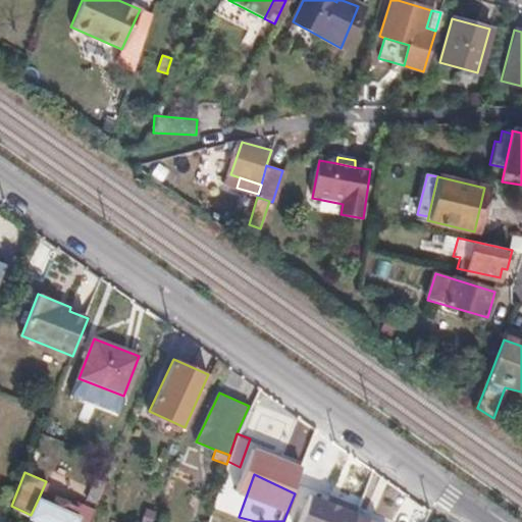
[(31,515),(44,521),(90,521),(106,482),(96,477),(81,509),(53,497),(50,503),(39,498),(31,515)]
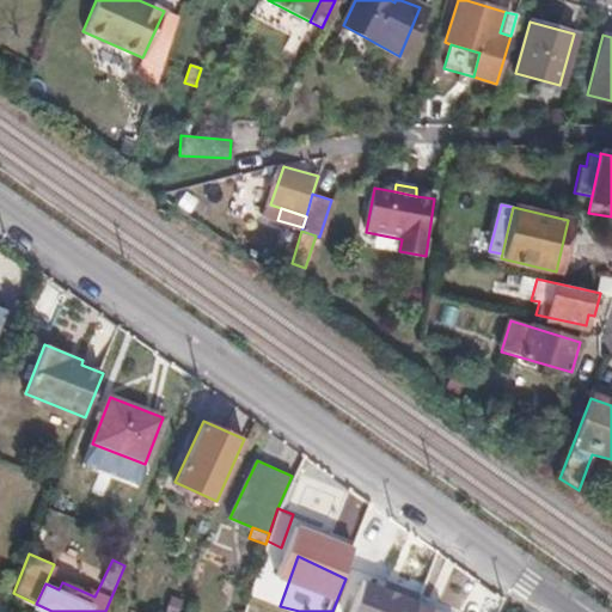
[(395,611),(399,601),(346,579),(332,611),(395,611)]
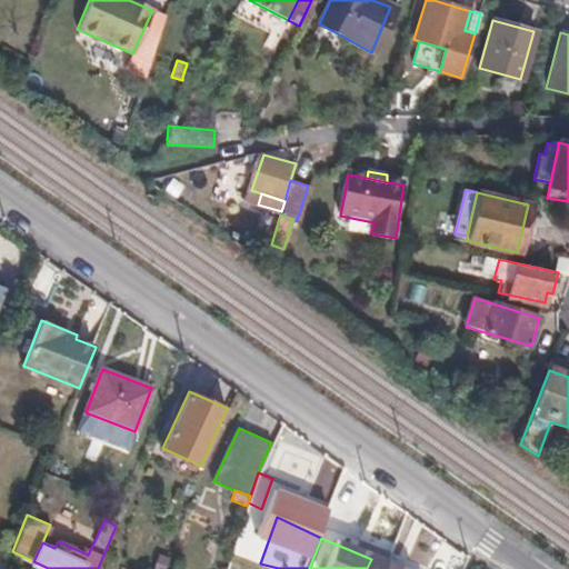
[(398,568),(371,559),(367,568),(398,568)]
